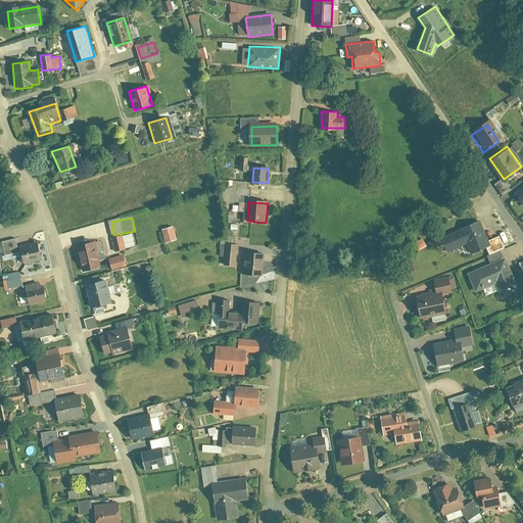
[(489,248),(479,223),(440,238),(447,255),(467,247),(470,255),(489,248)]
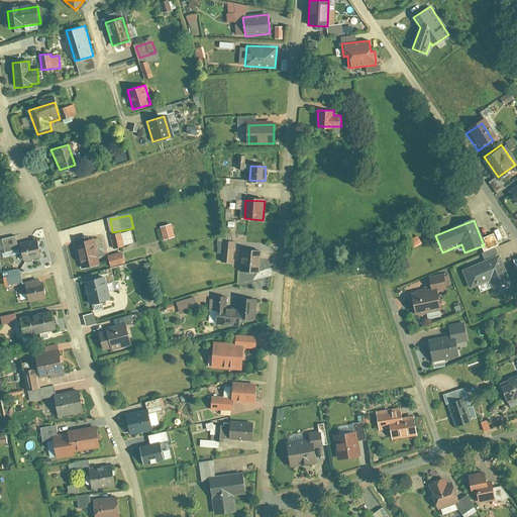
[(174,237),(171,225),(161,228),(164,240),(174,237)]
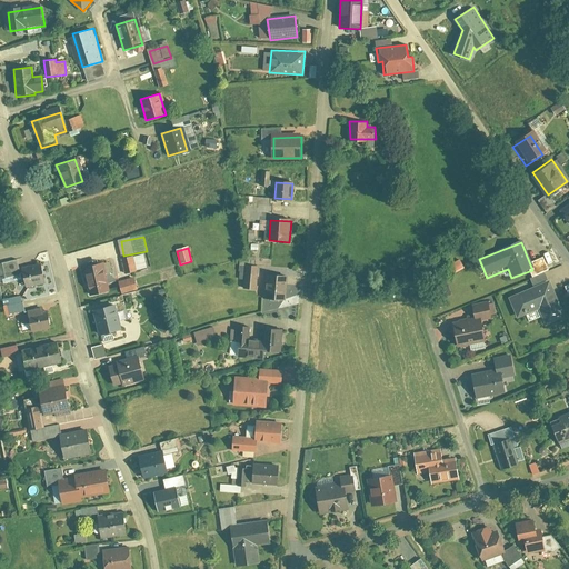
[(132,258),(121,260),(125,275),(136,272),(132,258)]
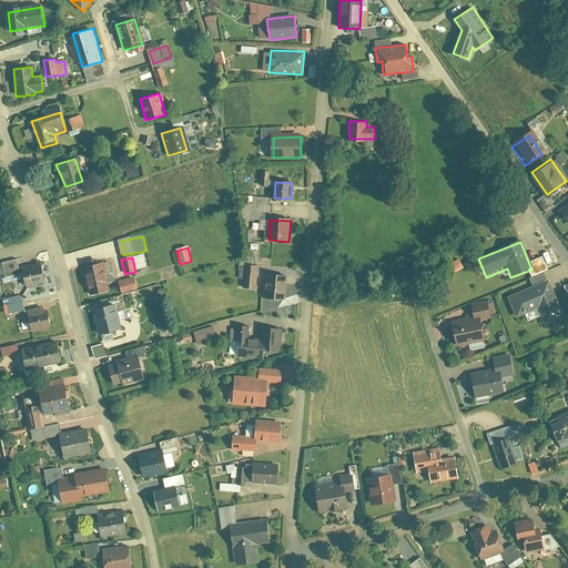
[(7,279),(21,275),(17,261),(3,264),(7,279)]
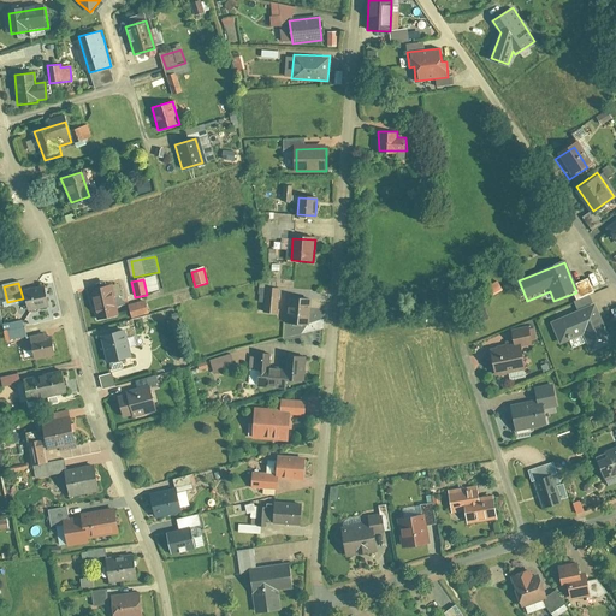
[(98,321),(117,317),(110,286),(90,290),(98,321)]
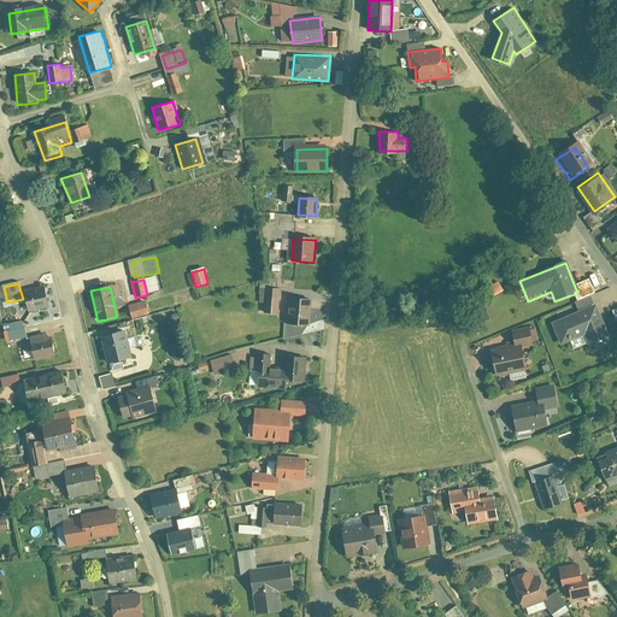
[(48,306),(46,291),(27,295),(29,310),(48,306)]
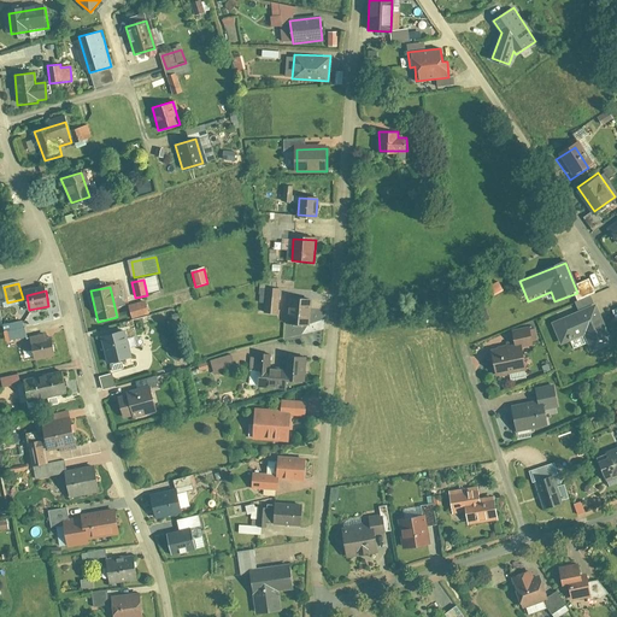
[(265,313),(278,313),(280,291),(266,291),(265,313)]
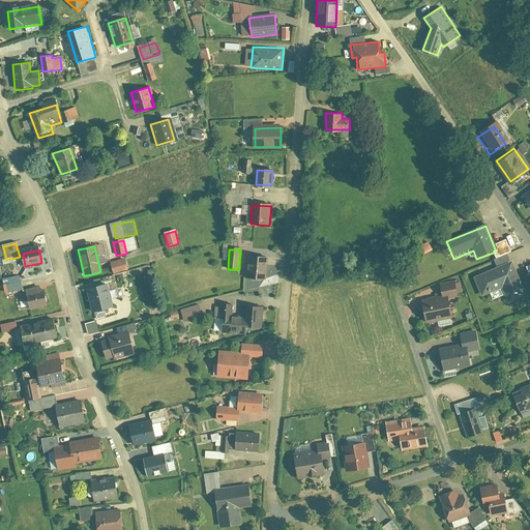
[(246,278),(265,281),(267,259),(248,257),(246,278)]
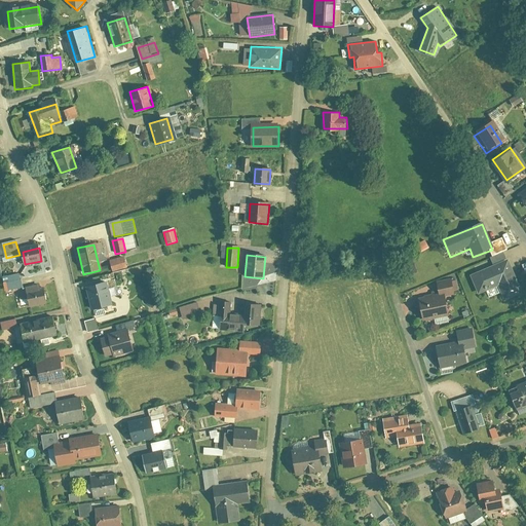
[(114,272),(127,268),(124,258),(110,261),(114,272)]
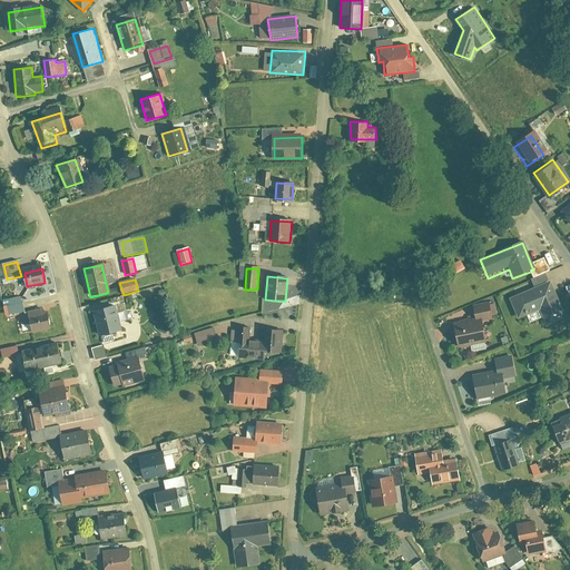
[(549,286),(509,301),(518,321),(539,313),(544,325),(561,320),(549,286)]
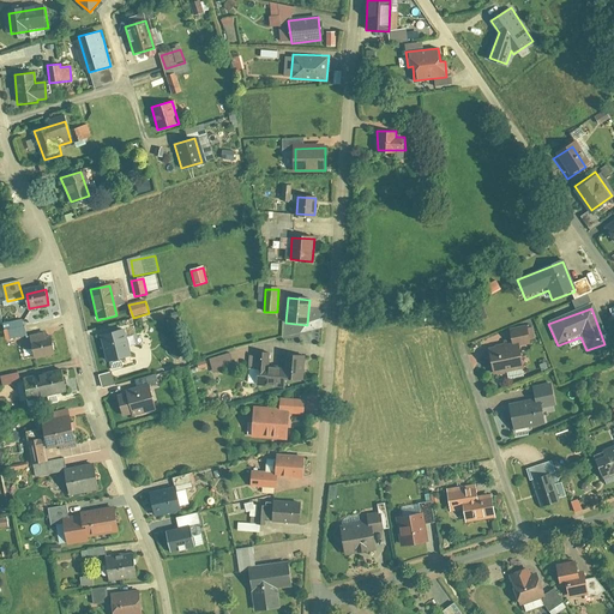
[(25,320),(7,324),(11,338),(29,335),(25,320)]
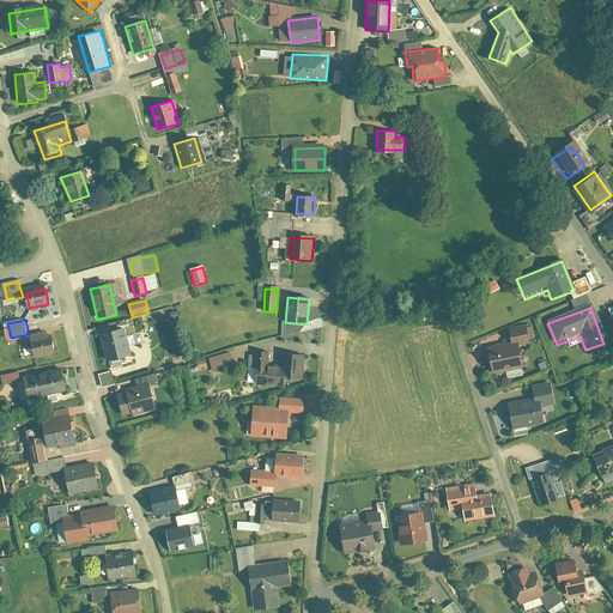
[(101,337),(107,360),(128,354),(123,332),(101,337)]
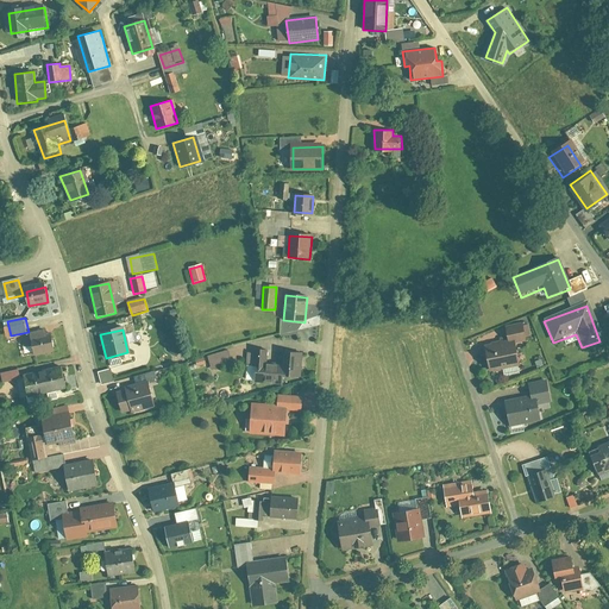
[(33,353),(54,349),(51,334),(30,339),(33,353)]
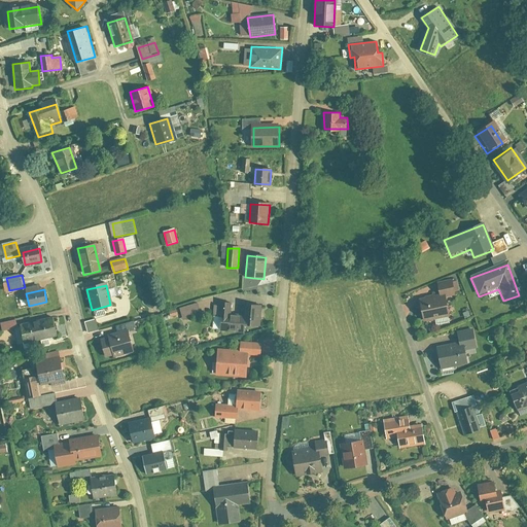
[(446,302),(420,306),(423,323),(449,318),(446,302)]
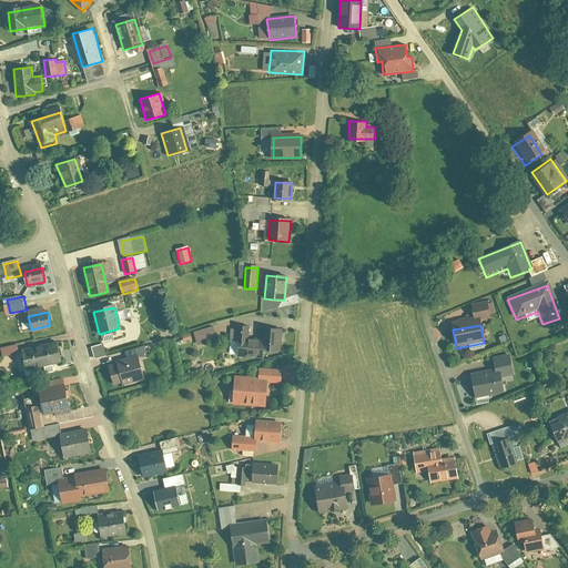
[(249,327),(236,326),(235,347),(237,347),(246,348),(247,340),(249,327)]
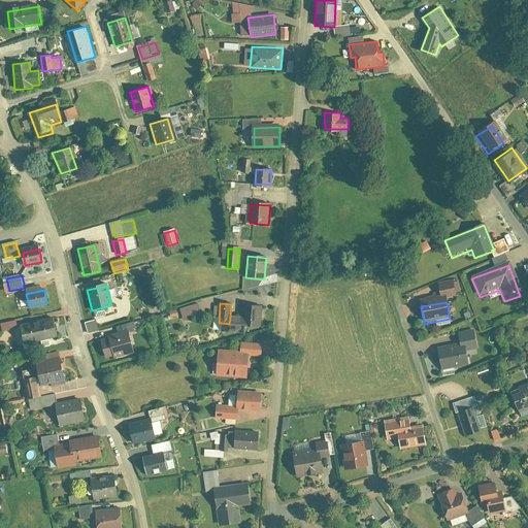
[(244,325),(261,327),(262,307),(241,305),(240,317),(239,325),(244,325)]
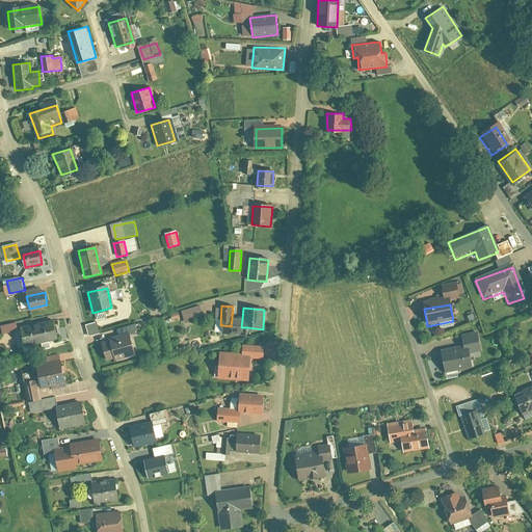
[(201,309),(184,313),(186,322),(204,318),(201,309)]
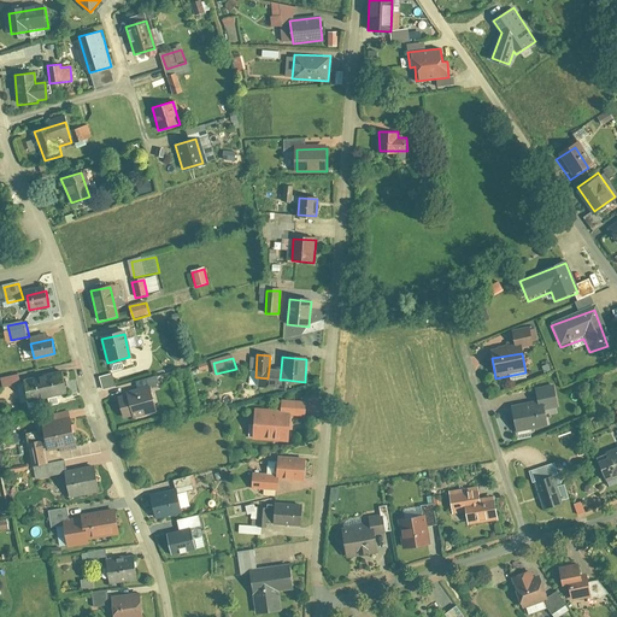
[(268,378),(258,377),(257,387),(285,389),(286,380),(280,380),(281,370),(269,369),(268,378)]
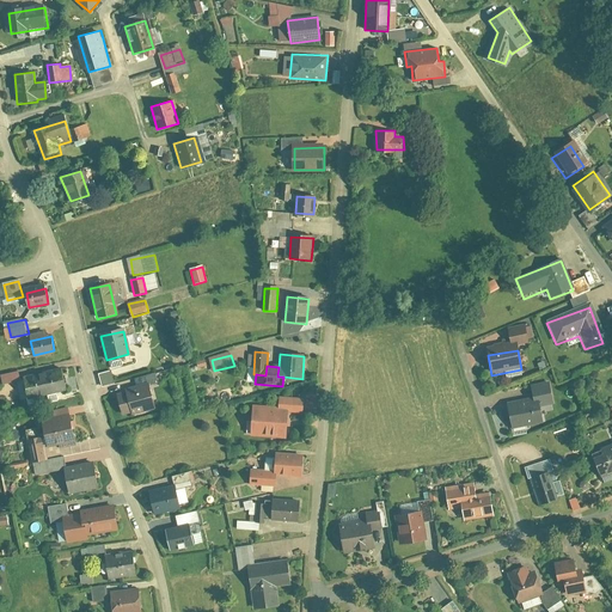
[(28,398),(66,389),(62,372),(23,381),(28,398)]
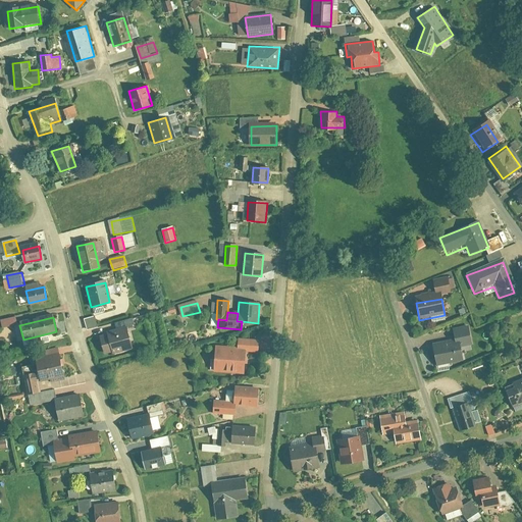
[(110,355),(131,349),(125,329),(105,335),(105,337),(100,338),(104,354),(110,353),(110,355)]
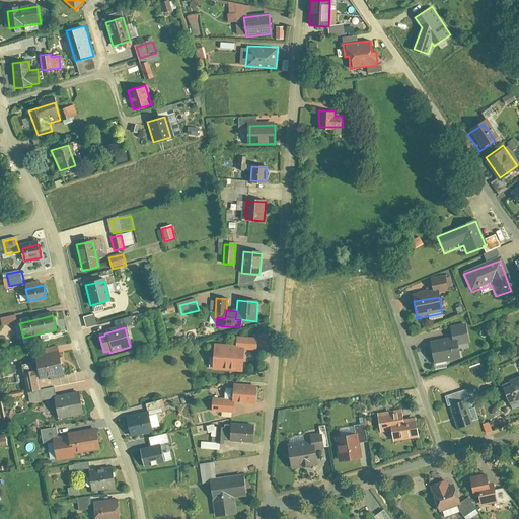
[(450,329),(453,344),(456,343),(457,347),(468,346),(466,327),(450,329)]
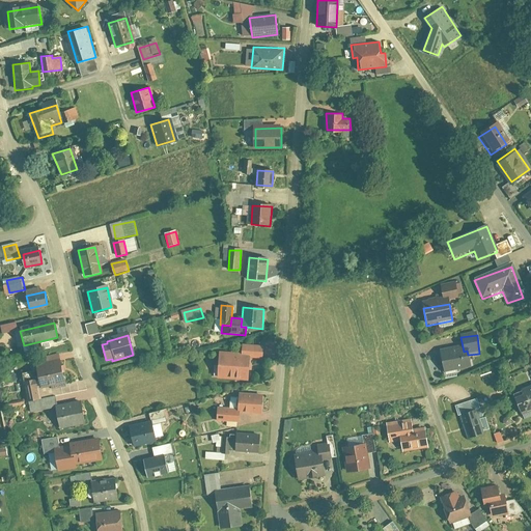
[(249,359),(262,360),(263,347),(244,346),(243,358),(249,359)]
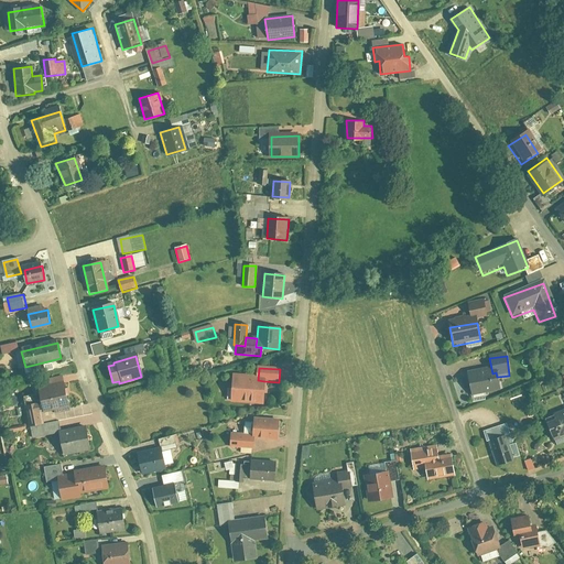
[(492,373),(468,377),(470,396),(499,392),(497,377),(496,372),(492,373)]
